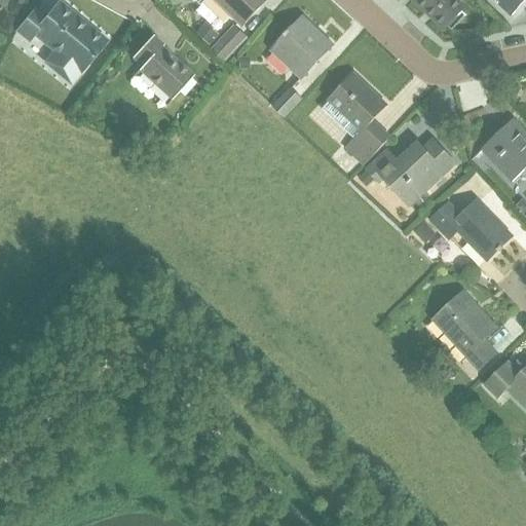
[(0,0),(0,9),(8,0),(0,0)]
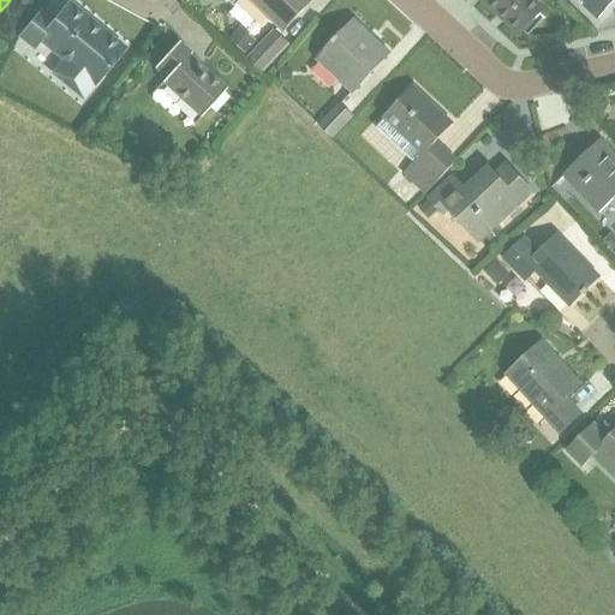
[(226,0),(234,6),(239,0),(250,0),(284,31),(312,0),(226,0)]
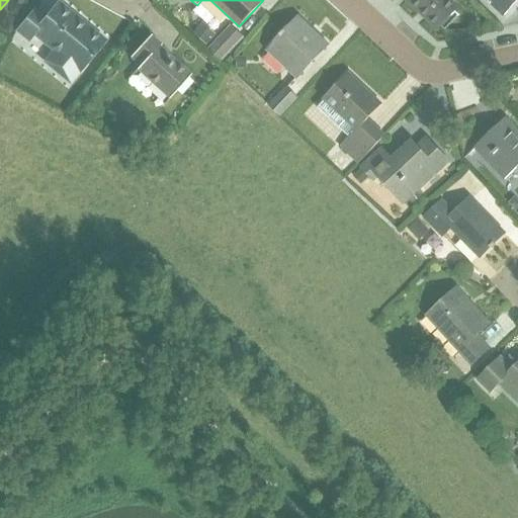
[(437,28),(456,8),(447,0),(408,0),(407,1),(437,28)]
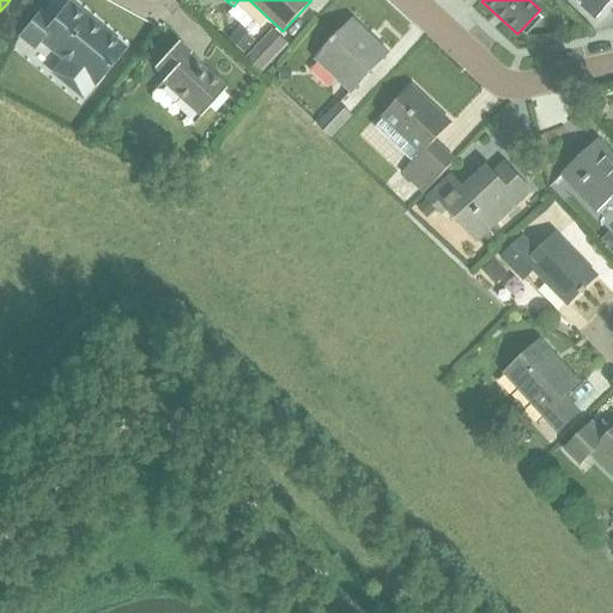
[(576,0),(595,18),(611,0),(576,0)]
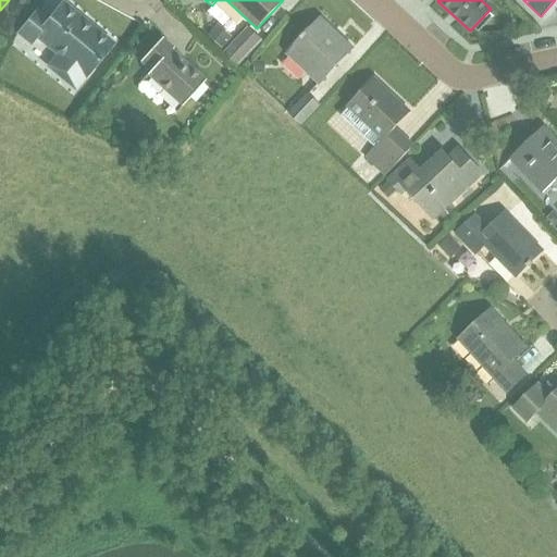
[(113,45),(62,2),(49,19),(37,10),(17,34),(31,44),(36,37),(59,56),(47,69),(74,91),(113,45)]
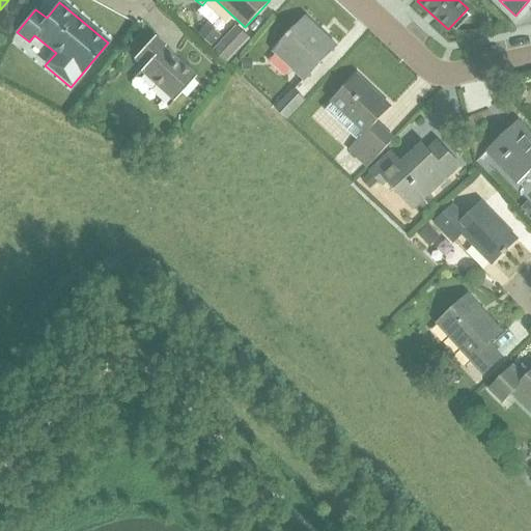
[(304,81),(337,46),(306,18),(274,52),(304,81)]
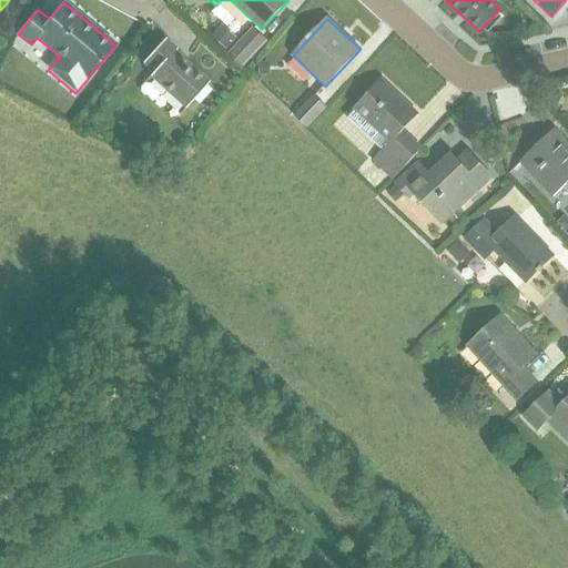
[(222,24),(212,37),(225,49),(236,38),(222,24)]
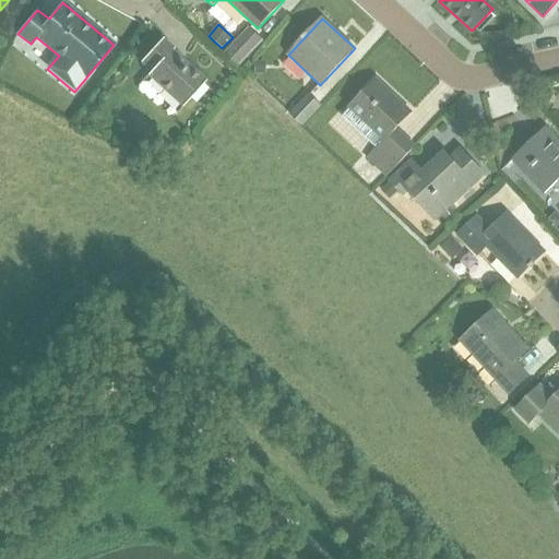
[(238,67),(262,40),(249,28),(225,55),(238,67)]
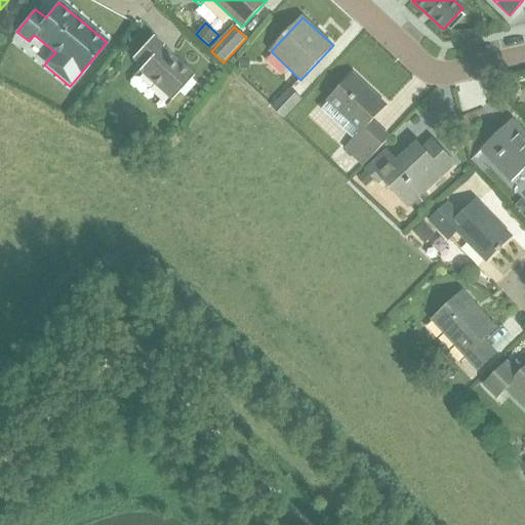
[(170,102),(193,77),(161,48),(163,46),(152,36),(132,58),(142,68),(137,71),(170,102)]
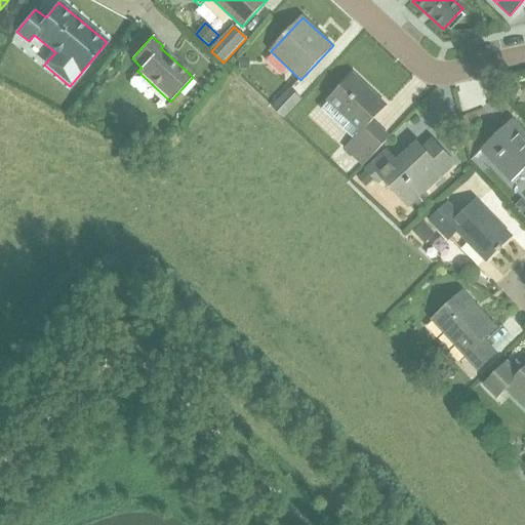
[(249,57),(239,57),(239,70),(249,70),(249,57)]
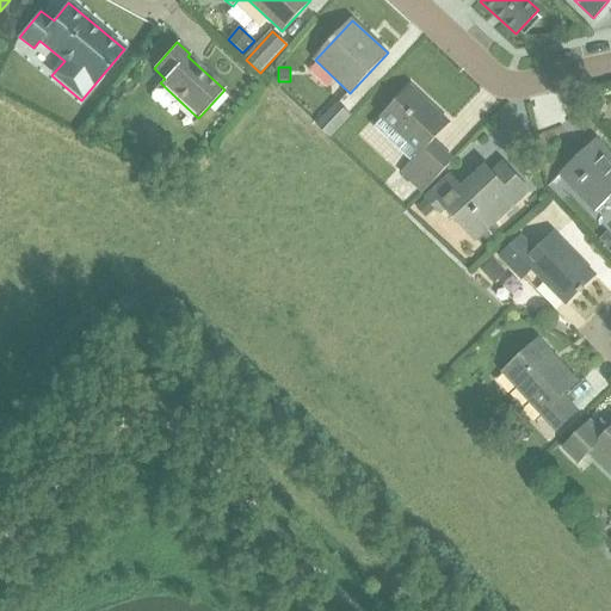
[(449,124),(411,87),(383,117),(384,118),(376,128),(412,162),(401,173),(421,195),(454,161),(443,152),(432,141),(449,124)]
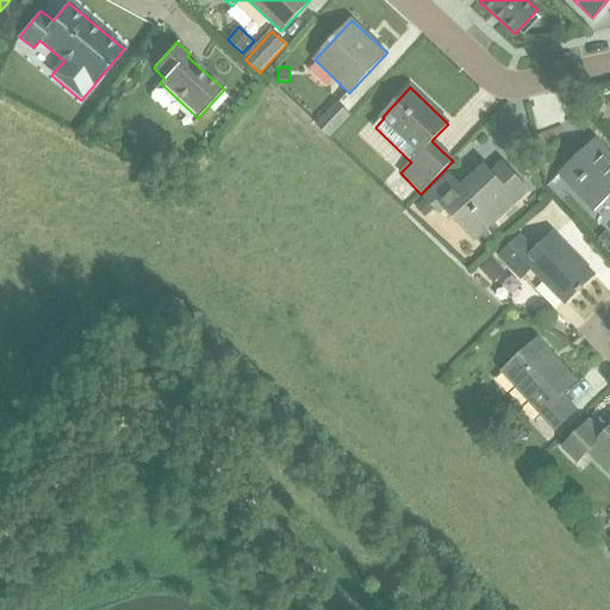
[(329,137),(332,135),(350,114),(338,104),(317,125),(329,137)]
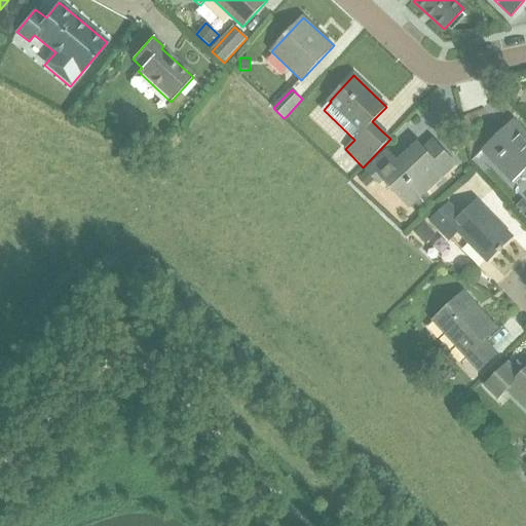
[(525,135),(513,121),(483,149),(514,182),(525,168),(525,135)]
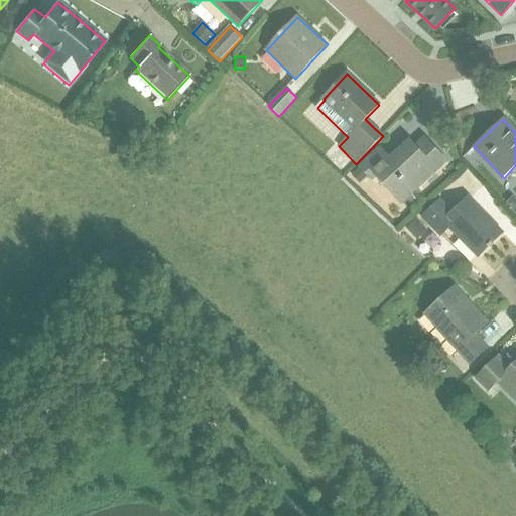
[(400,202),(445,161),(427,141),(417,150),(410,141),(390,159),(381,149),(361,167),(372,178),(376,174),(400,202)]
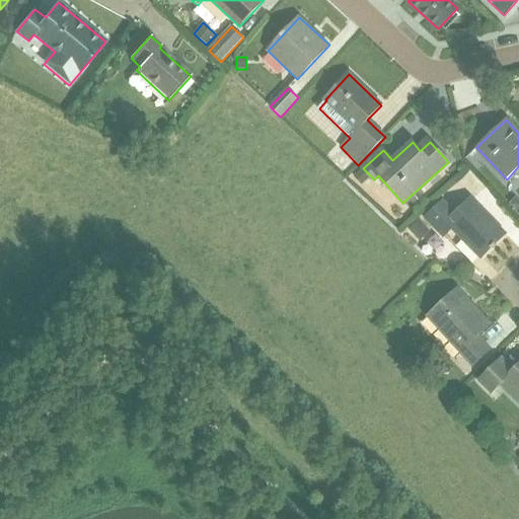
[(362,168),(353,175),(361,184),(370,176),(362,168)]
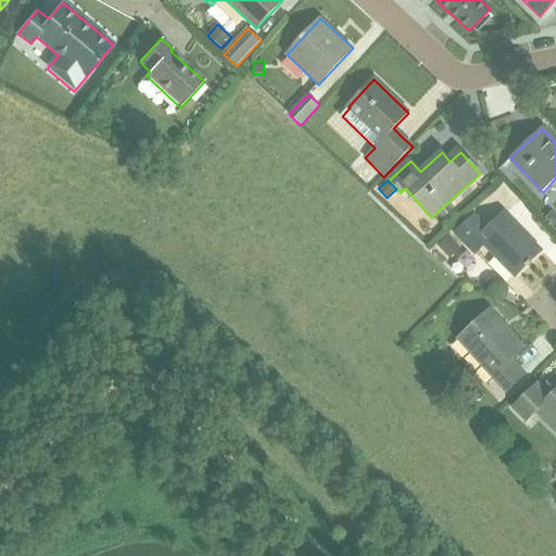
[(515,276),(541,251),(504,213),(487,229),(474,216),(455,234),(474,253),(484,243),(515,276)]
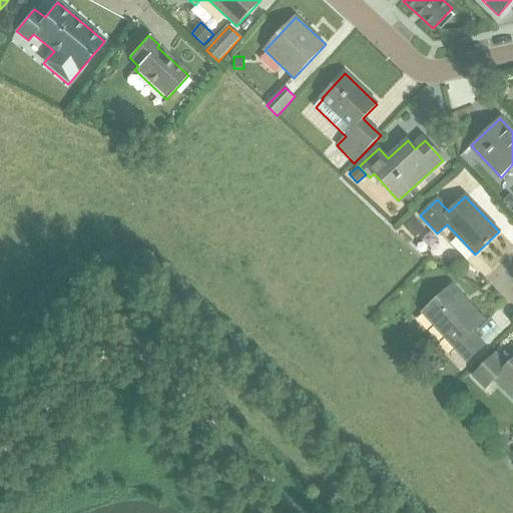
[(512,200),(508,196),(503,202),(511,210),(512,207),(512,200)]
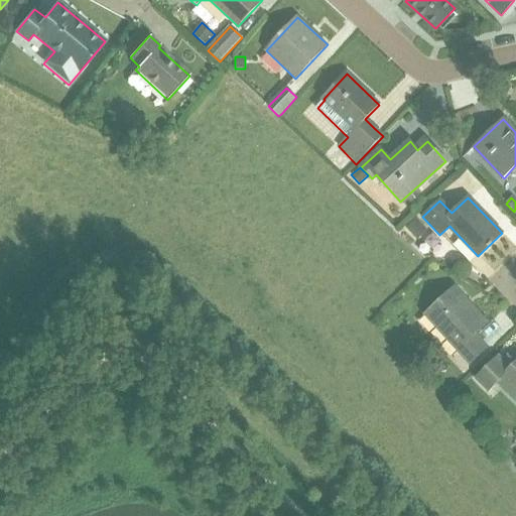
[(416,219),(406,229),(417,240),(427,230),(416,219)]
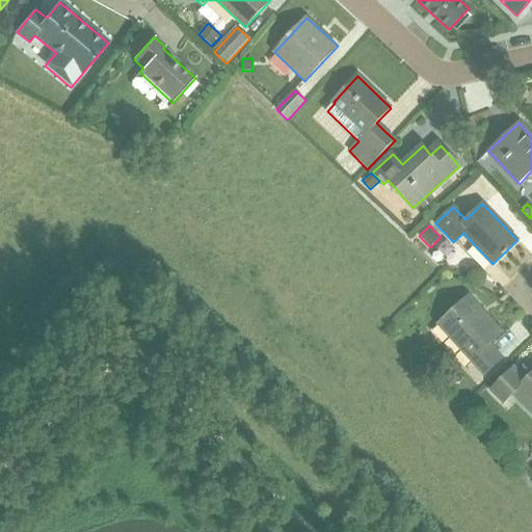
[(483,375),(502,357),(489,344),(502,333),(468,295),(437,323),(483,375)]
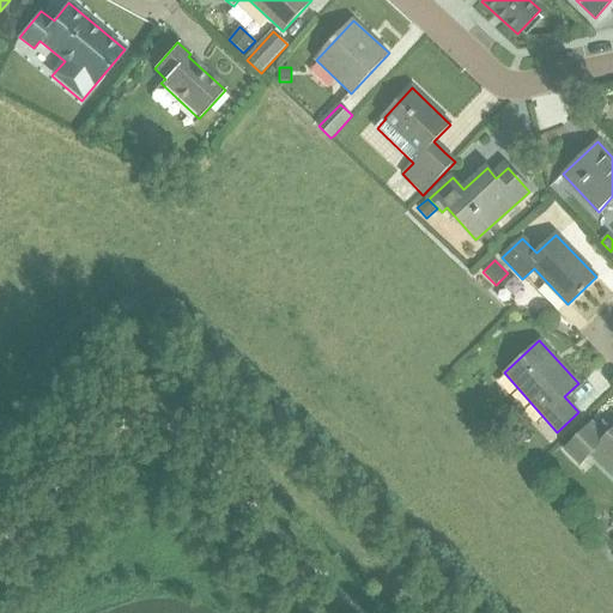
[(612,429),(606,436),(592,423),(564,450),(580,465),(595,448),(612,465),(612,429)]
